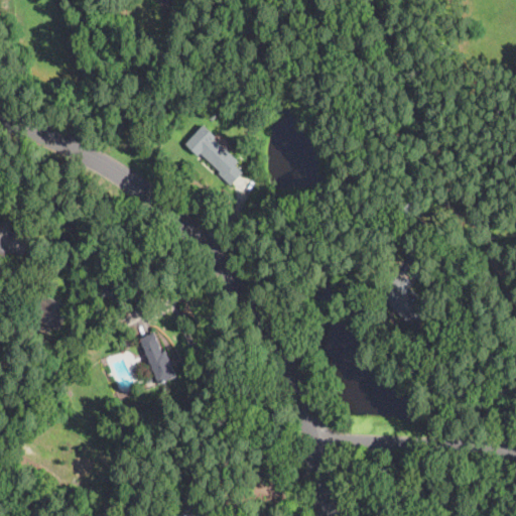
[(218,115),(213,120),(207,114),(212,109),(218,115)]
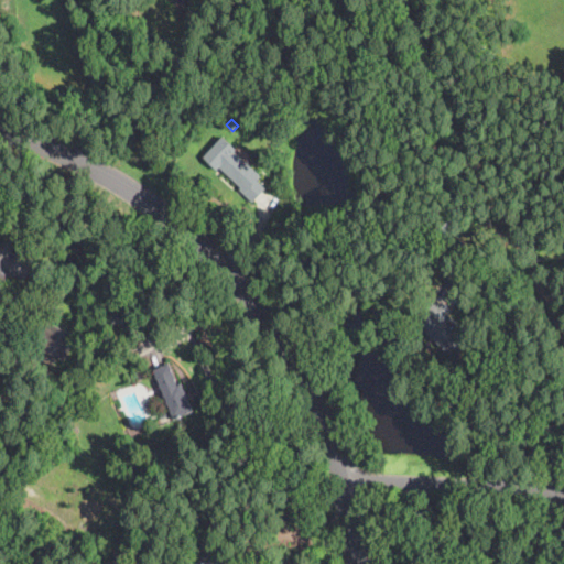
[(250,164),(259,172),(262,175),(258,181),(267,188),(255,202),(251,198),(250,199),(239,190),(241,187),(219,167),(217,170),(204,156),(223,136),(237,149),(236,151),(250,164)]
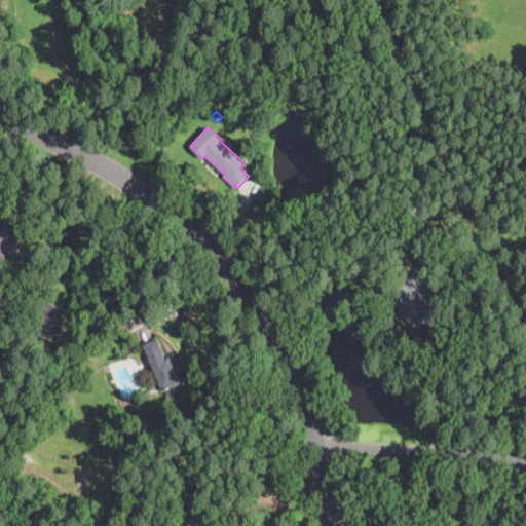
[(424,219),(415,228),(402,216),(411,207),(424,219)]
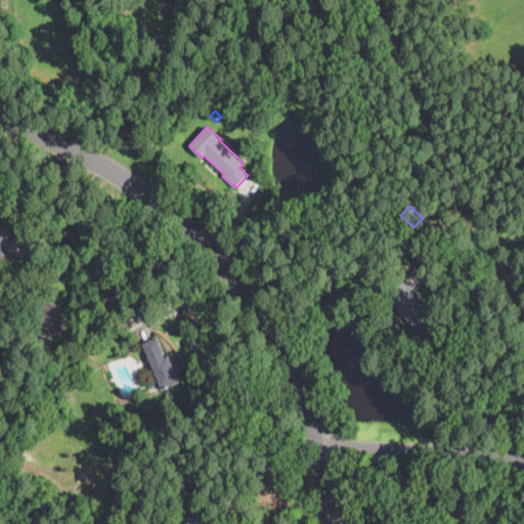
[(0,226),(1,227),(2,224),(18,230),(17,234),(31,239),(23,259),(0,250),(0,226)]
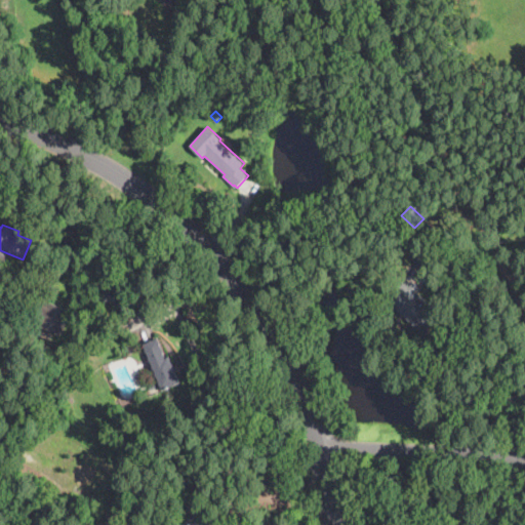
[(398,275),(408,284),(412,280),(415,284),(419,287),(415,291),(440,315),(422,334),(389,301),(395,295),(387,287),(398,275)]
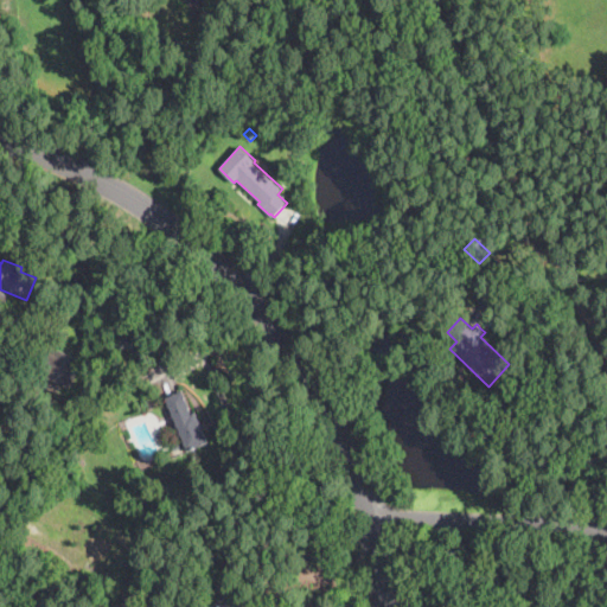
[(133,336),(133,351),(116,351),(116,336),(133,336)]
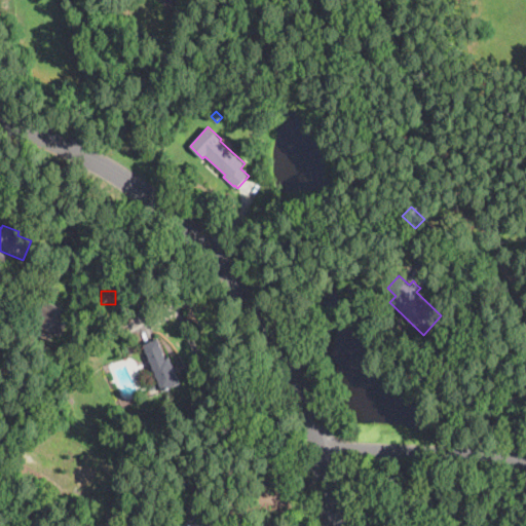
[(69,316),(60,337),(34,325),(38,317),(45,300),(71,312),(69,316)]
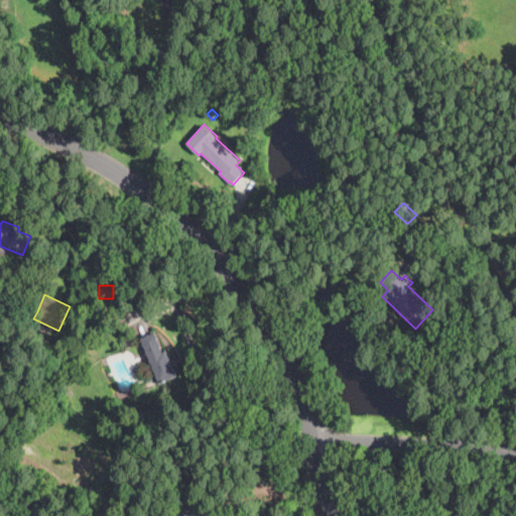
[(48,332),(45,337),(38,334),(40,328),(41,327),(48,330),(48,332)]
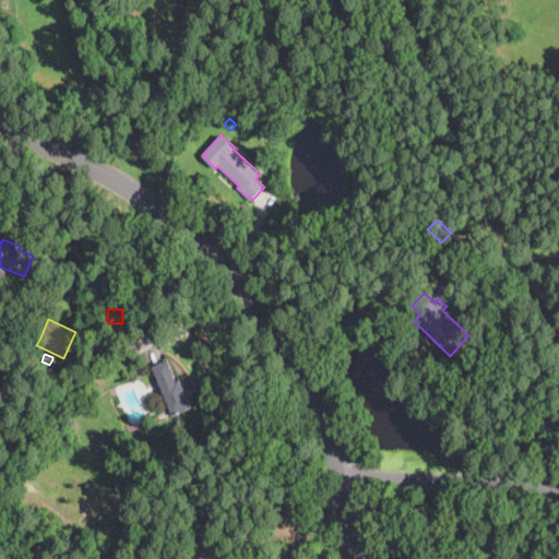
[(175,379),(179,377),(190,405),(171,414),(152,367),(167,360),(175,379)]
